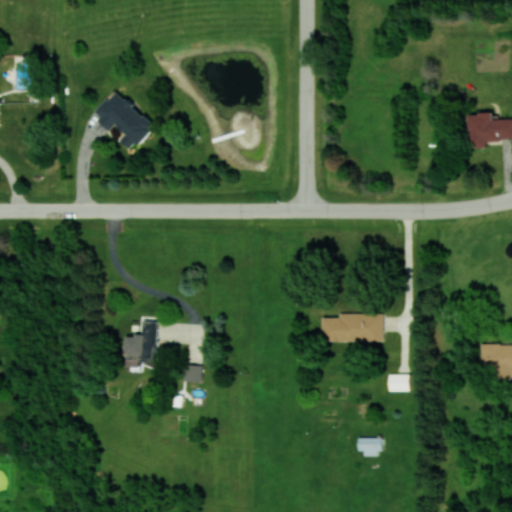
[(95,113),(112,129),(117,124),(127,133),(121,139),(133,150),(156,124),(117,89),(95,113)]
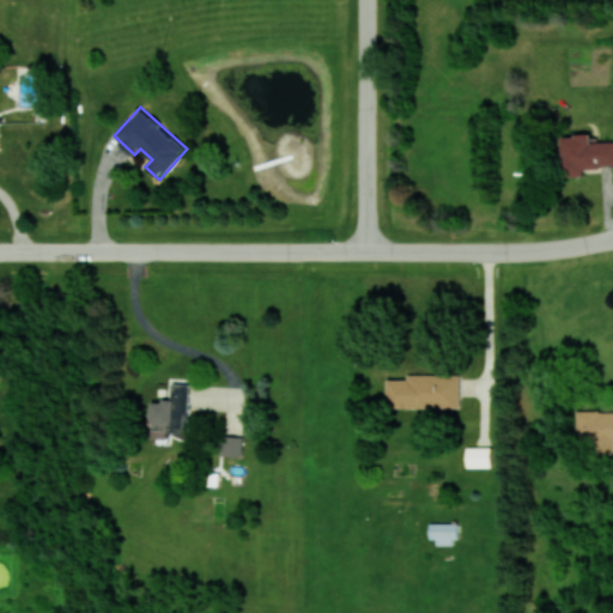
[(563,175),(584,175),(583,167),(612,165),(612,140),(590,141),(590,134),(560,135),(563,175)]
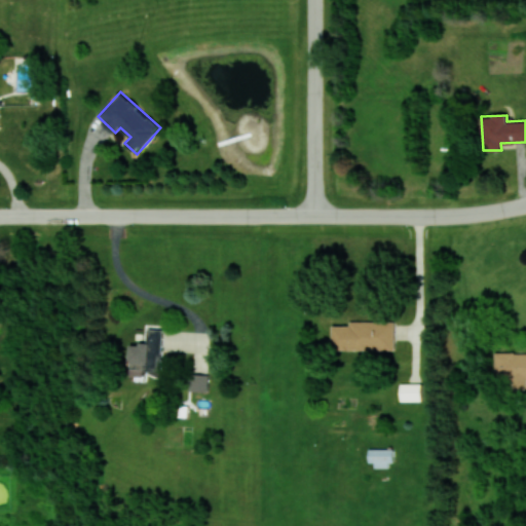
[(332,326),(332,349),(395,349),(393,321),(349,322),(349,325),(332,326)]
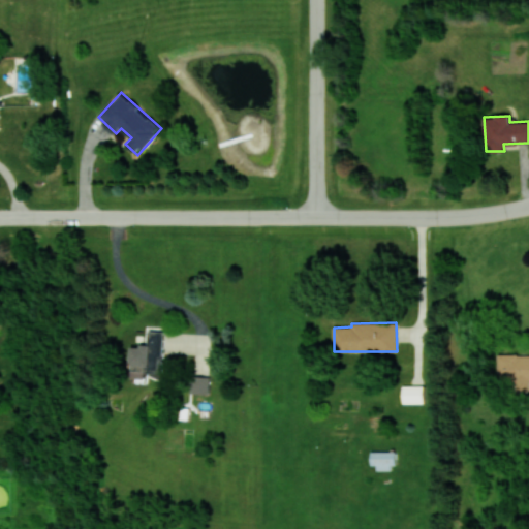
[(131,345),(130,378),(146,378),(146,373),(162,373),(164,331),(149,330),(148,346),(131,345)]
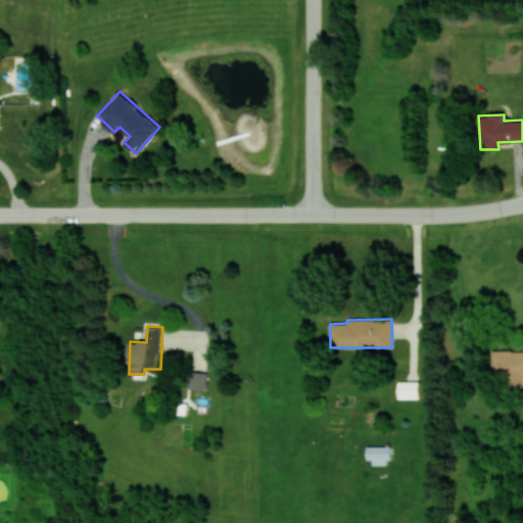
[(522,349),(492,350),(492,376),(510,376),(510,386),(522,385),(522,349)]
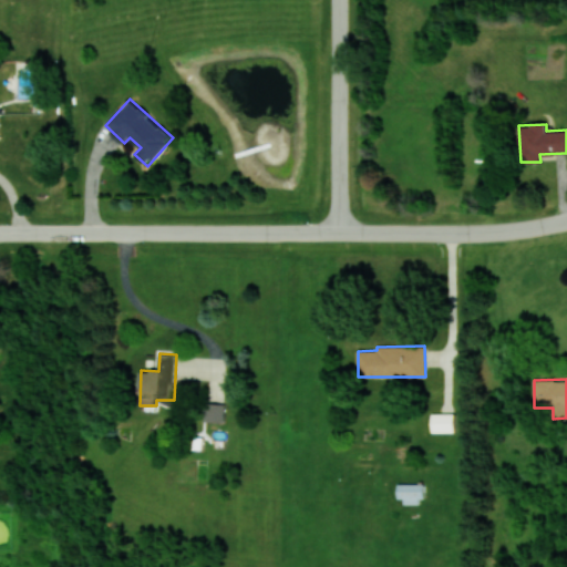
[(225,403),(206,402),(205,421),(224,422),(225,403)]
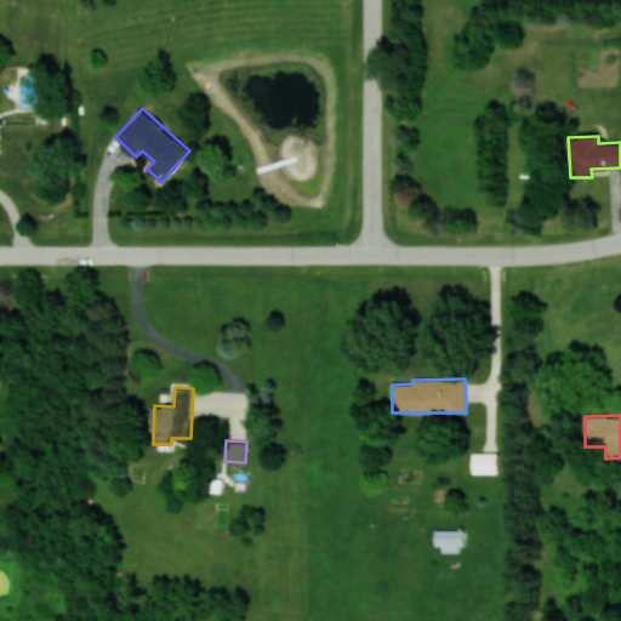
[(497,453),(473,453),(473,473),(499,472),(497,453)]
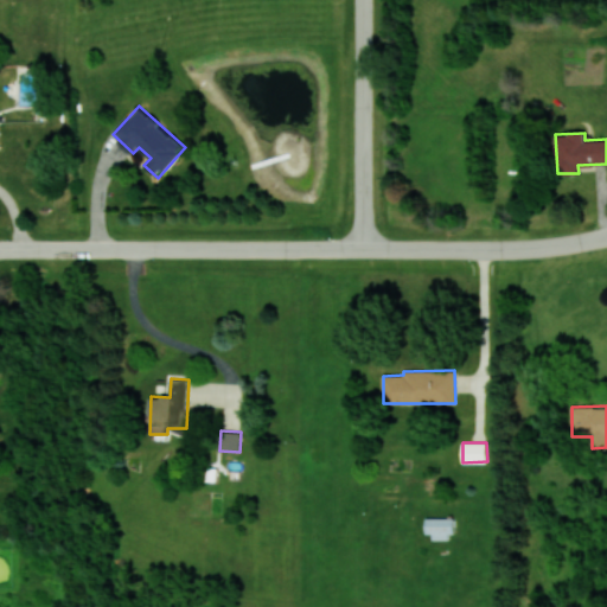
[(452,518),(428,518),(428,540),(452,540),(452,518)]
